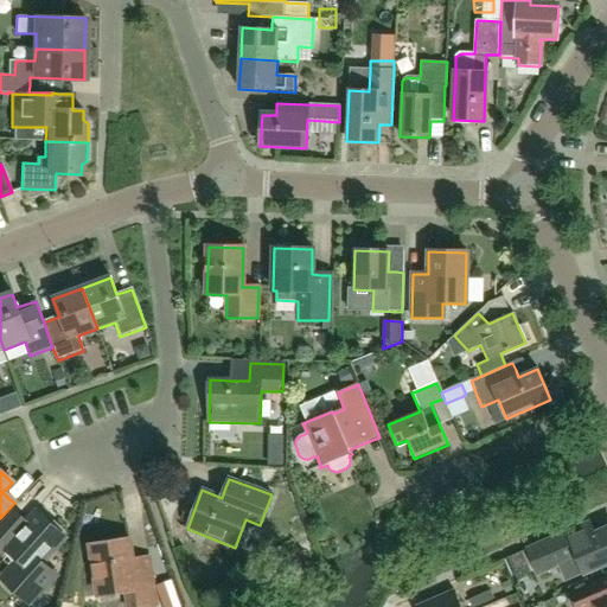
[(51,525),(37,512),(27,523),(21,517),(16,512),(0,529),(0,554),(6,548),(19,560),(1,579),(30,605),(57,576),(43,563),(65,538),(62,535),(64,531),(53,522),(51,525)]
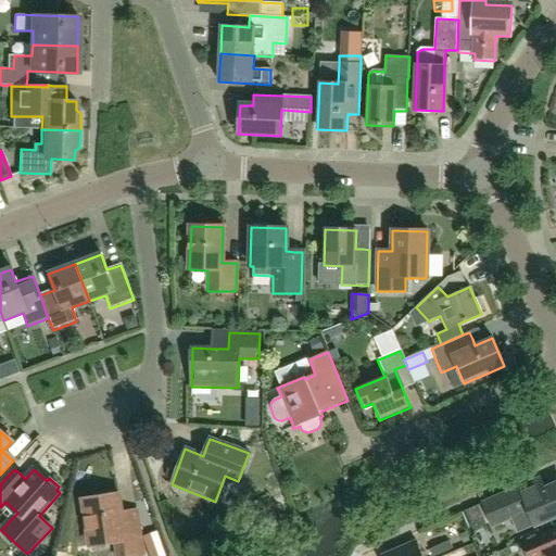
[(527,489),(525,484),(483,503),(493,526),(528,510),(534,526),(555,516),(555,482),(529,495),(527,489)]
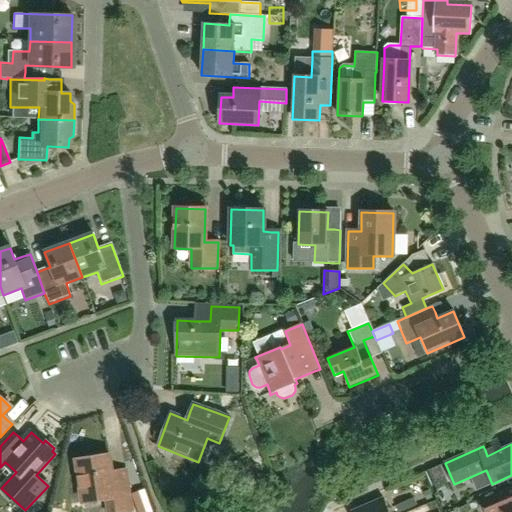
[(111,472),(109,455),(77,460),(83,503),(107,499),(109,511),(129,511),(132,511),(126,470),(119,471),(111,472)]
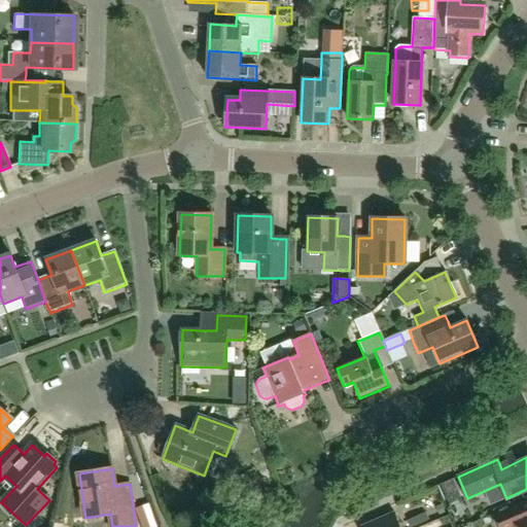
[(526,526),(526,499),(494,515),(498,526),(526,526)]
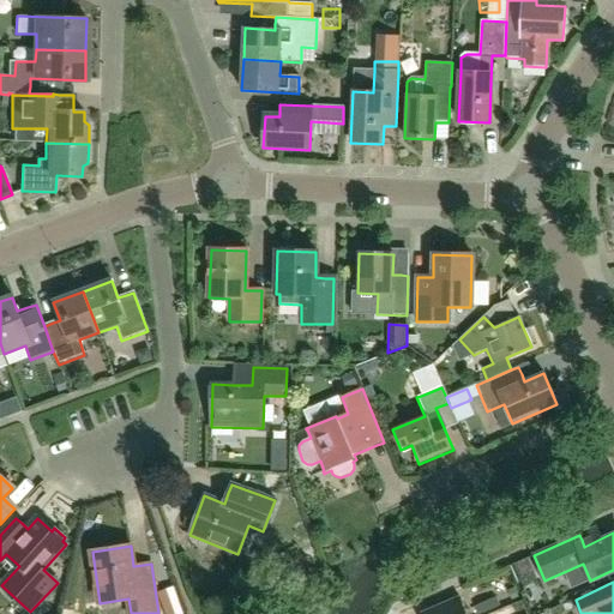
[(421,613),(465,613),(459,597),(421,613)]
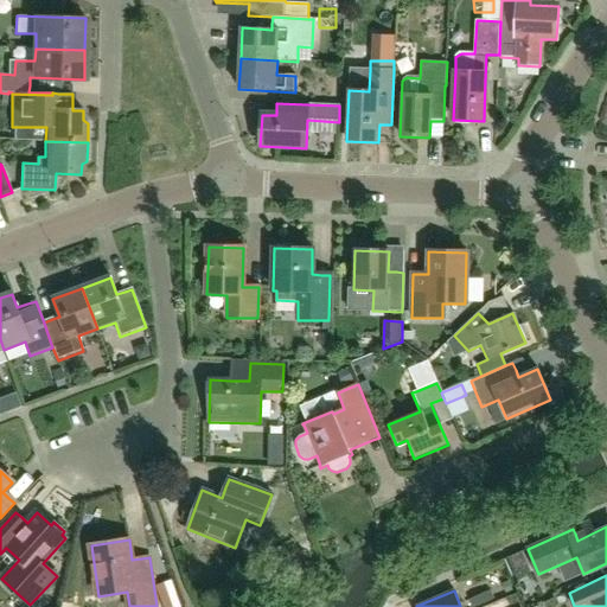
[(497,602),(498,606),(517,606),(512,595),(497,602)]
